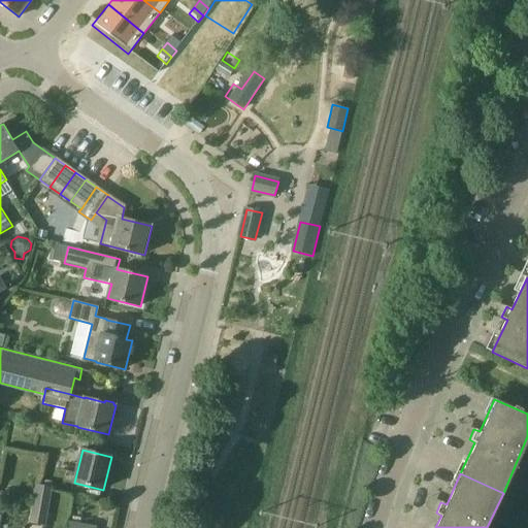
[(46,526),(54,488),(37,485),(30,523),(46,526)]
